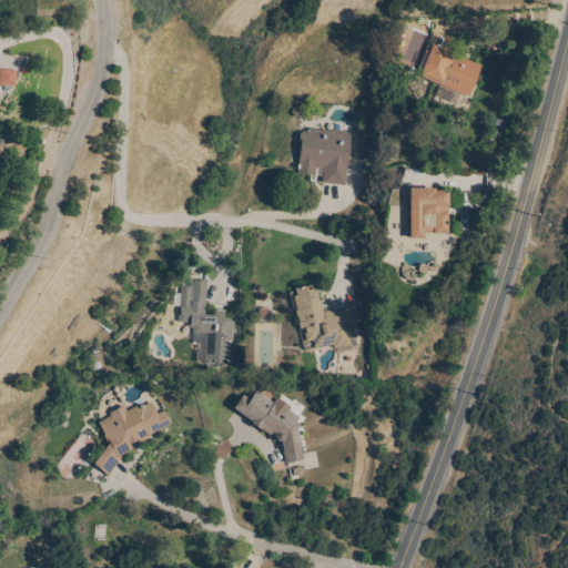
[(419,77),(428,57),(424,54),(427,46),(430,48),(433,44),(454,53),(454,54),(483,66),(470,97),(419,77)]
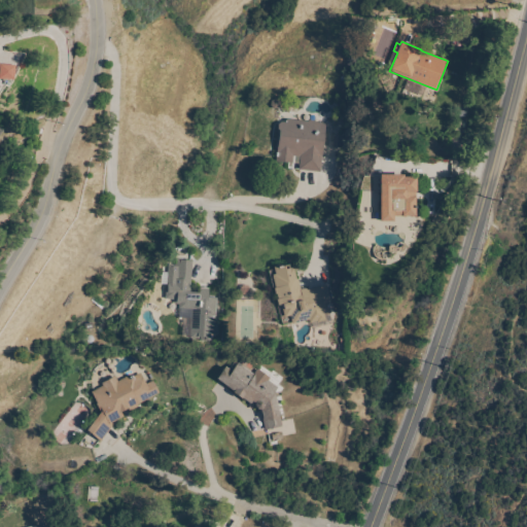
[(0,64),(14,65),(12,79),(0,78),(0,64)]
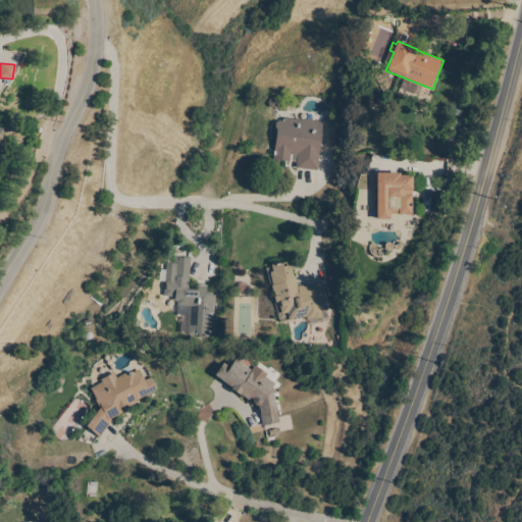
[(282,121),(283,117),(305,120),(306,119),(313,119),(313,121),(324,122),(318,170),(296,168),(298,155),(291,154),(290,162),(272,159),(274,149),(272,146),(273,140),(275,138),(276,129),(274,127),(274,123),(278,120),(282,121)]
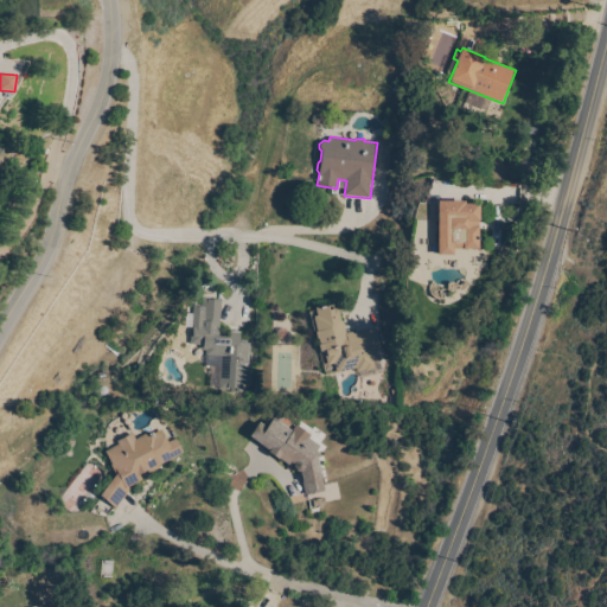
[(436,202),(465,200),(465,204),(479,204),(479,249),(454,249),(454,255),(438,255),(436,202)]
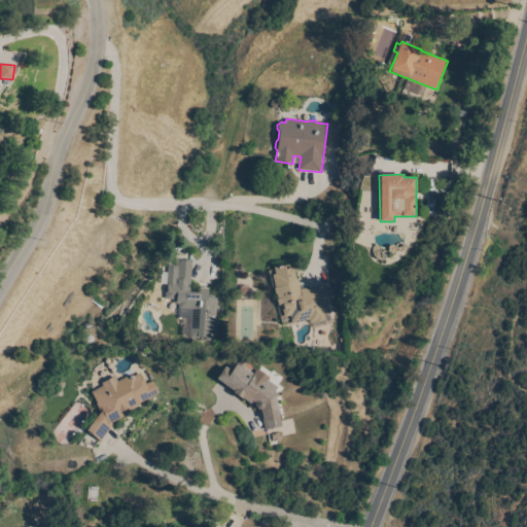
[(215,316),(212,316),(212,319),(215,319),(215,323),(216,324),(215,331),(214,331),(214,335),(212,335),(212,338),(211,338),(210,342),(203,342),(203,337),(190,336),(191,310),(178,309),(179,304),(175,304),(175,300),(165,299),(166,290),(167,290),(167,284),(161,284),(161,272),(167,273),(167,264),(171,265),(171,266),(174,266),(174,258),(180,258),(180,260),(191,260),(189,292),(199,293),(200,287),(209,288),(208,297),(216,297),(215,316)]
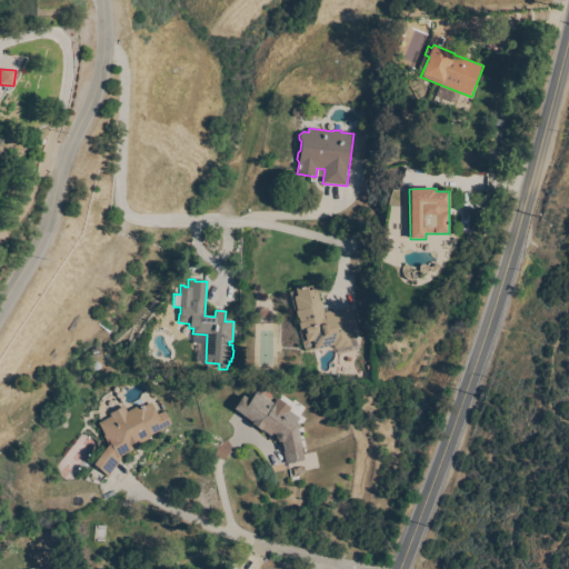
[(352,308),(357,327),(355,327),(358,338),(350,340),(351,346),(342,348),(342,347),(335,349),(333,346),(315,350),(312,340),(307,342),(303,332),(306,331),(305,329),(301,330),(301,329),(300,329),(298,322),(299,322),(298,317),(297,317),(296,311),(297,311),(293,297),(297,296),(295,288),(303,286),(305,288),(311,286),(312,290),(317,289),(320,301),(321,301),(325,312),(330,310),(330,311),(331,311),(331,312),(352,308)]
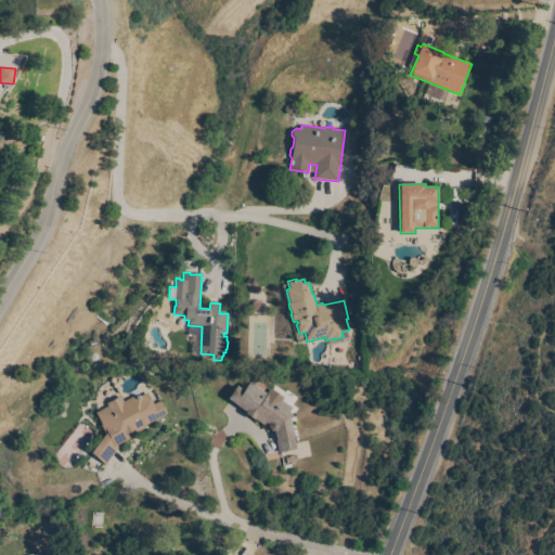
[(271,431),(269,430),(268,427),(268,425),(265,423),(263,425),(255,418),(254,420),(245,413),(246,412),(228,399),(237,386),(244,390),(250,382),(267,394),(271,388),(284,398),(282,400),(292,408),(300,448),(278,453),(273,431),(271,431)]
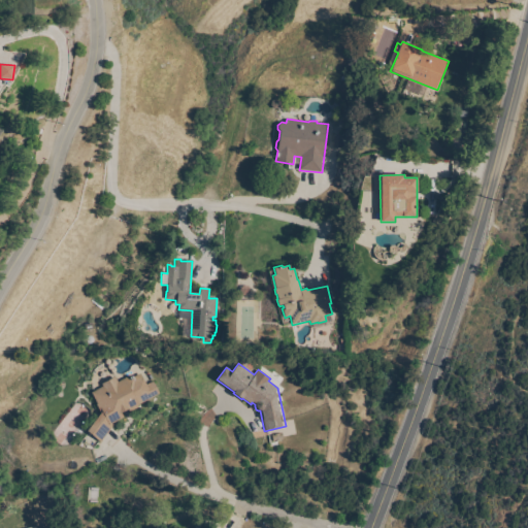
[(96,404),(97,403),(91,392),(102,386),(101,384),(114,376),(119,382),(129,375),(130,378),(140,373),(146,385),(153,381),(160,393),(138,405),(139,406),(130,411),(128,409),(122,413),(124,417),(111,424),(113,425),(101,442),(87,431),(101,413),(96,404)]
